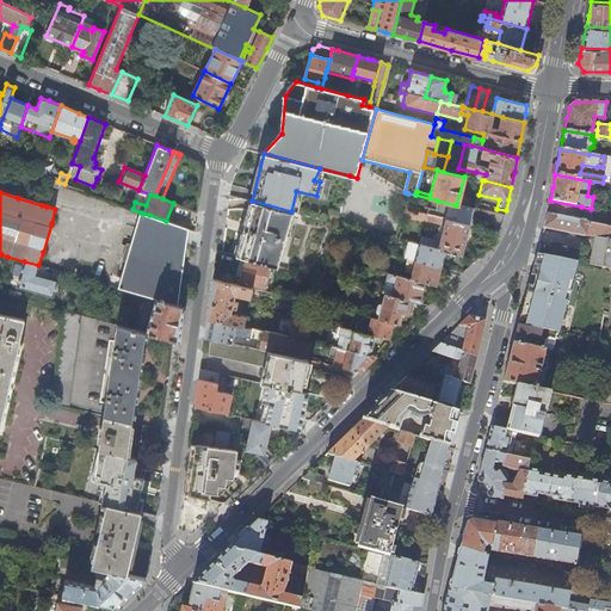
[(248,210),(236,255),(242,258),(247,259),(271,265),(271,264),(276,265),(282,245),(285,245),(288,236),(284,235),(291,211),(252,201),(248,210)]
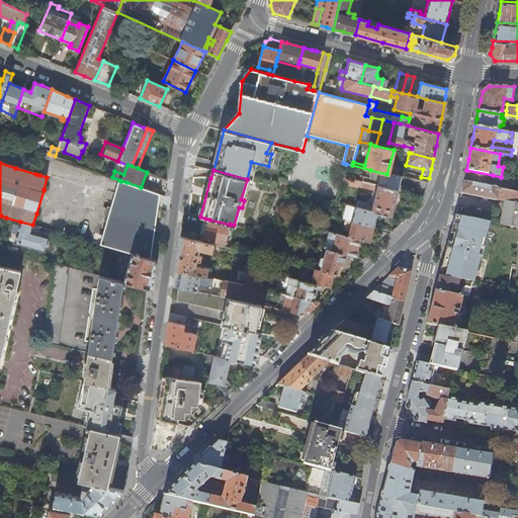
[(362,182),(397,190),(400,177),(386,174),(370,170),(368,178),(360,176),(358,181),(362,182)]
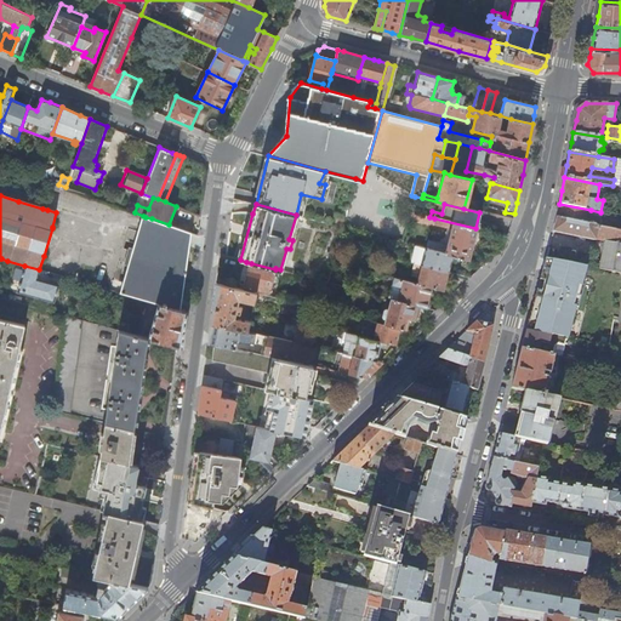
[(557,210),(556,217),(598,226),(599,218),(590,216),(591,210),(559,204),(557,210)]
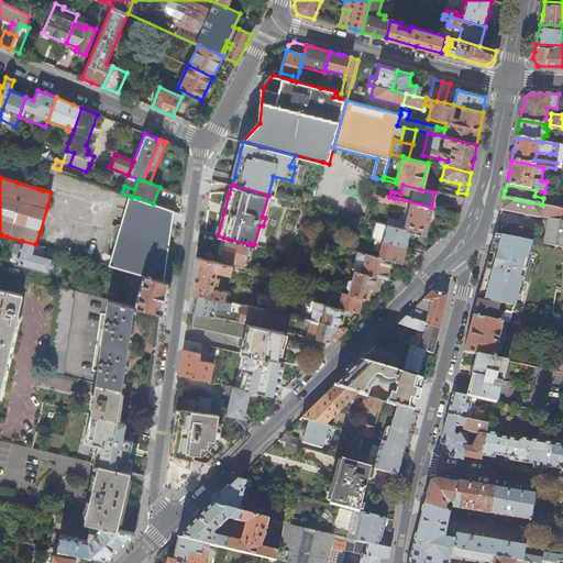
[(372,191),(370,199),(392,205),(393,203),(394,198),(389,197),(372,191)]
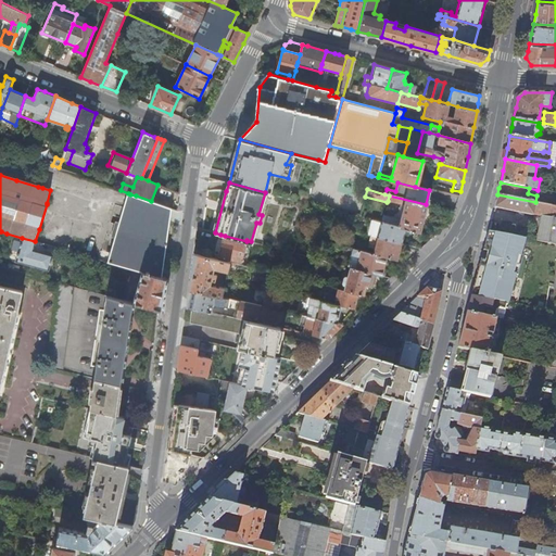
[(124,206),(114,239),(108,263),(140,272),(148,274),(161,278),(162,278),(166,244),(172,209),(151,201),(136,196),(130,194),(128,193),(124,206)]
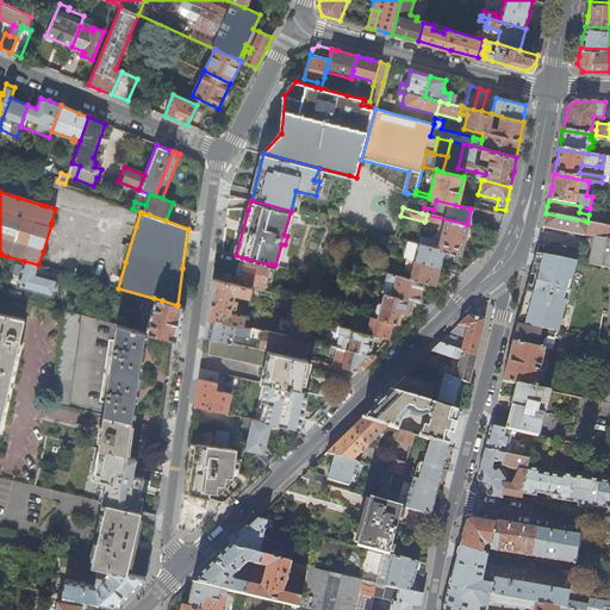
[(595,236),(589,263),(609,268),(609,225),(587,222),(546,213),(542,226),(586,236),(586,234),(595,236)]
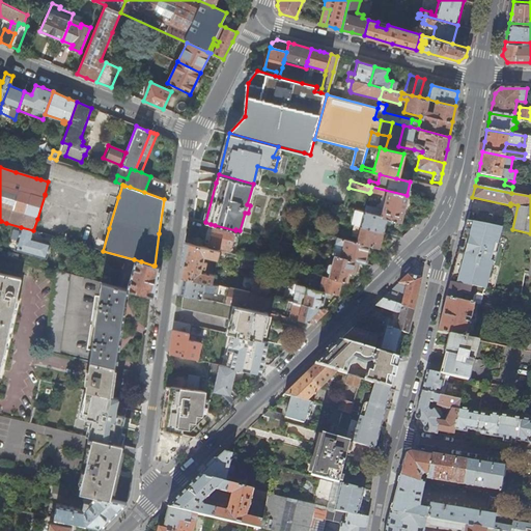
[(386,218),(400,221),(407,195),(371,187),(370,192),(382,194),(385,195),(381,208),(379,207),(365,204),(363,212),(386,218)]
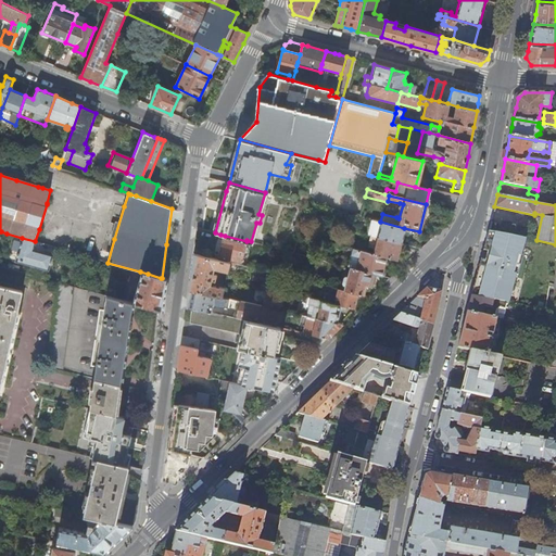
[(307,203),(306,203),(303,217),(307,219),(312,204),(307,203)]
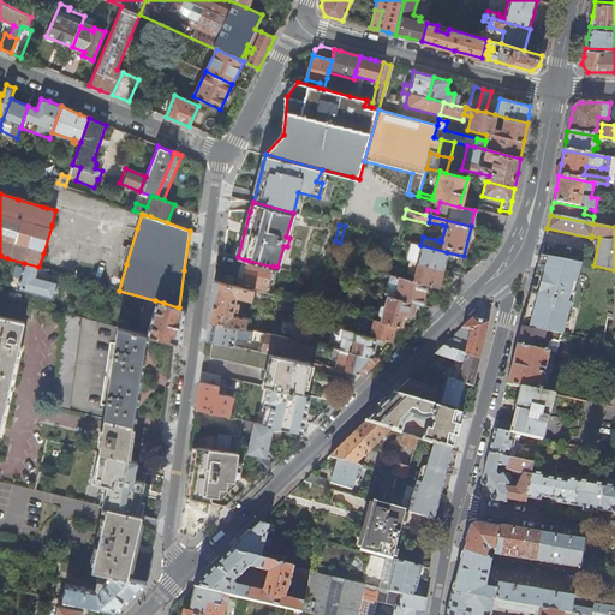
[(335,240),(329,260),(338,262),(344,243),(340,243),(335,240)]
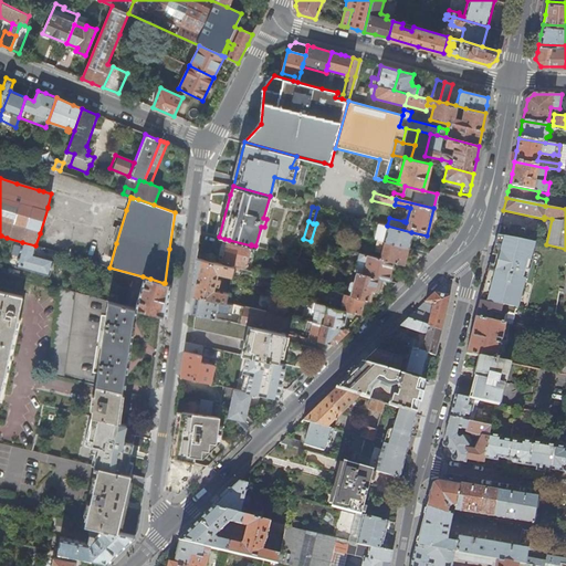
[(380,240),(384,241),(387,226),(379,223),(375,239),(380,240)]
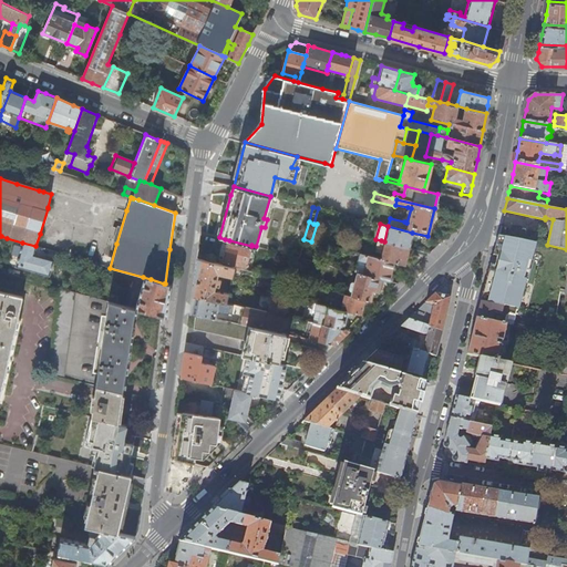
[(384,241),(409,248),(412,233),(388,226),(384,241)]
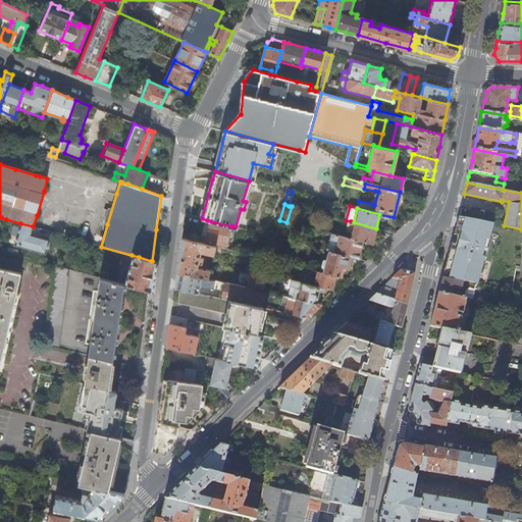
[(475,283),(480,284),(492,223),(458,216),(453,240),(442,277),(475,283)]
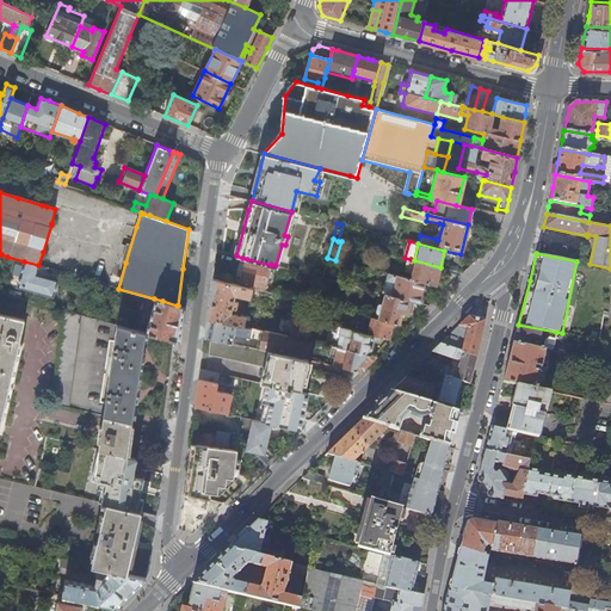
[(265,288),(271,265),(247,259),(242,258),(236,279),(265,288)]
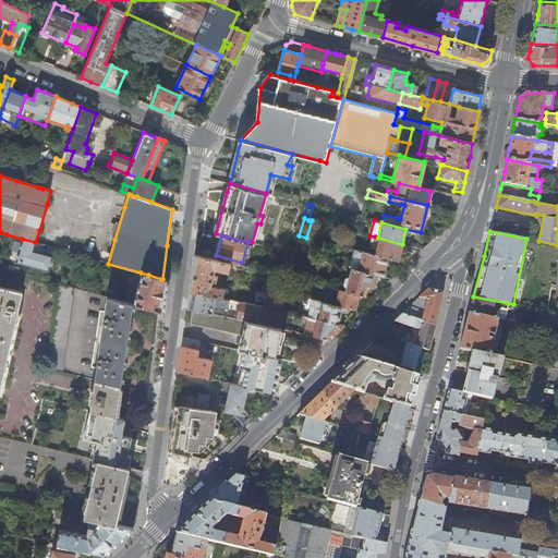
[(388,258),(398,261),(402,244),(378,238),(374,255),(388,258)]
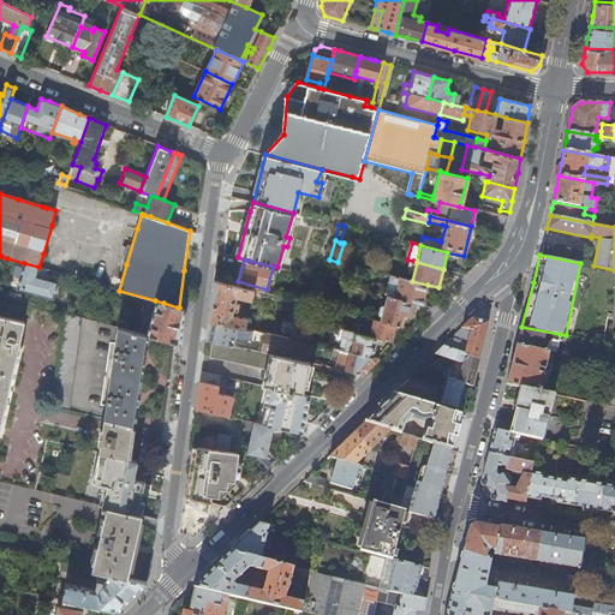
[(39,267),(24,263),(16,290),(52,300),(58,284),(36,278),(40,268),(39,267)]
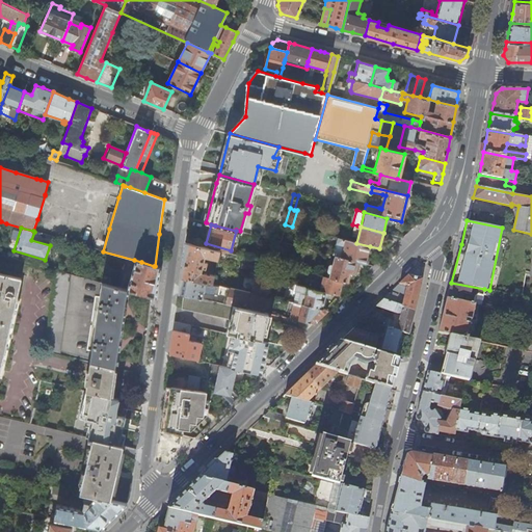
[(356,262),(365,264),(367,255),(370,246),(356,243),(353,242),(334,237),(333,240),(336,241),(336,243),(343,245),(341,254),(336,253),(336,256),(339,257),(356,262)]
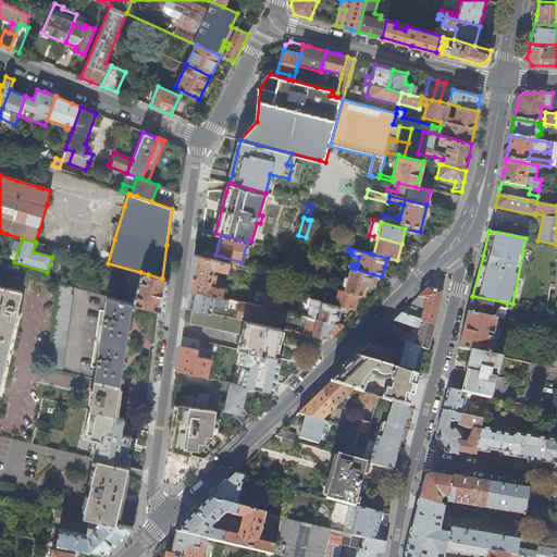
[(192,271),(188,289),(221,297),(224,288),(210,285),(211,281),(214,282),(217,274),(213,273),(214,269),(227,272),(231,262),(194,254),(192,271)]
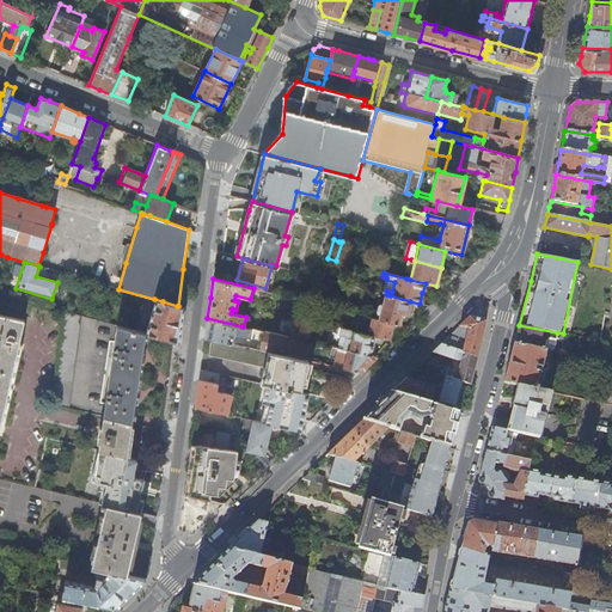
[(381,310),(379,319),(395,324),(398,325),(402,313),(407,314),(410,301),(390,295),(386,294),(385,294),(384,301),(381,300),(380,301),(378,307),(379,308),(381,310)]
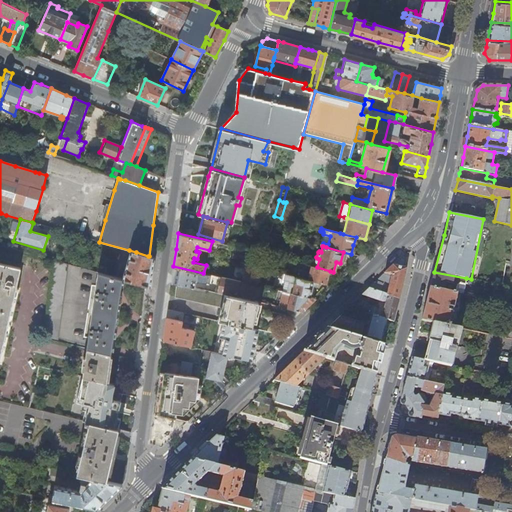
[(144,285),(150,287),(152,268),(154,258),(149,256),(148,256),(136,252),(129,250),(121,278),(122,279),(144,285)]
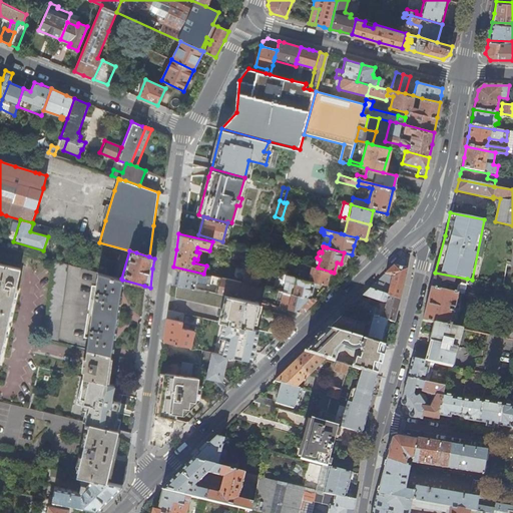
[(249,267),(257,268),(260,253),(253,252),(249,265),(249,267)]
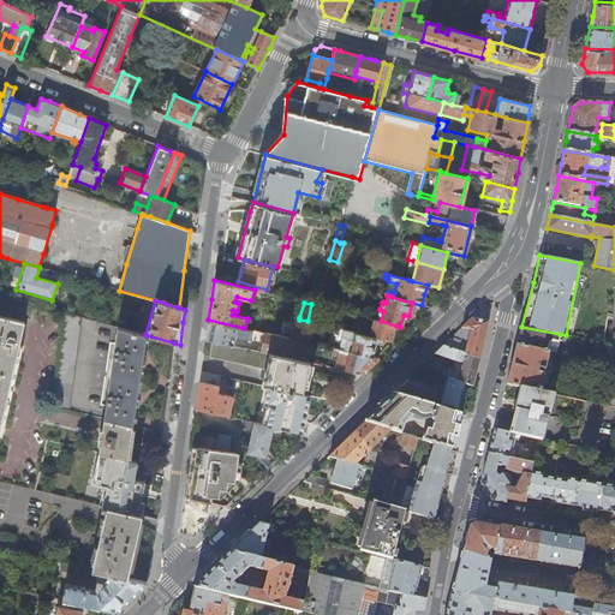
[(482,308),(461,328),(470,330),(464,354),(479,359),(485,335),(488,322),(487,322),(489,311),(482,308)]
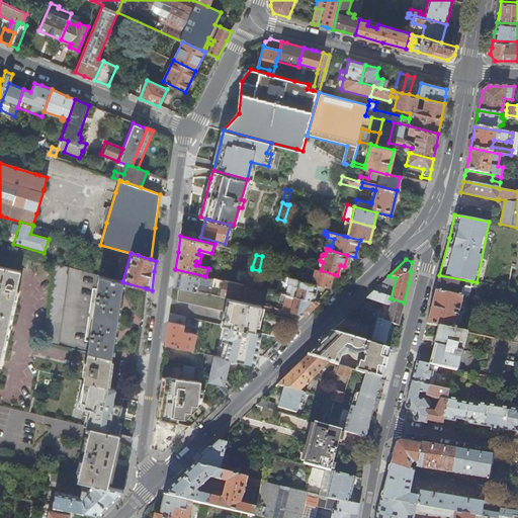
[(69,267),(54,263),(48,306),(42,342),(59,346),(60,332),(69,267)]
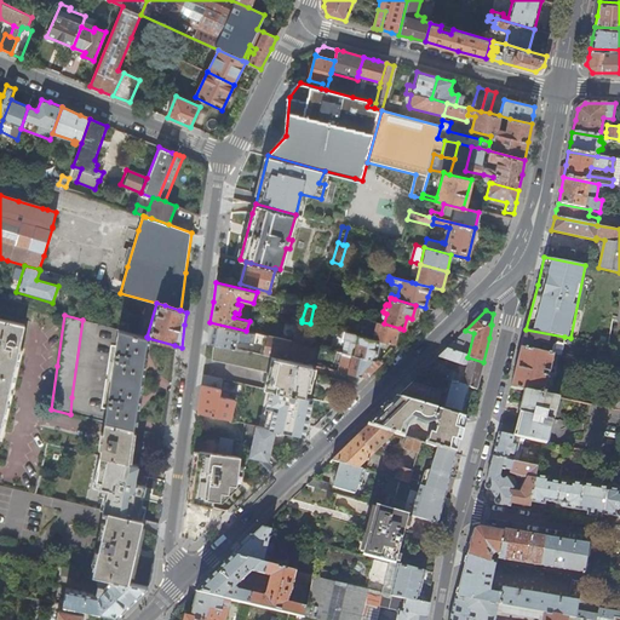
[(0,430),(23,325),(0,319),(0,430)]
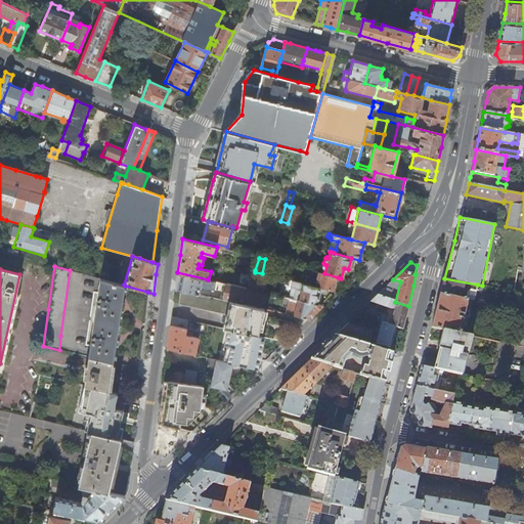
[(176,281),(175,290),(180,291),(198,295),(200,288),(213,291),(215,281),(208,279),(177,272),(176,281)]
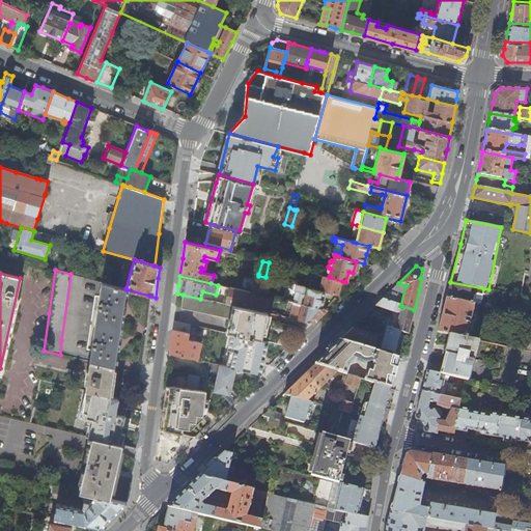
[(257,280),(254,292),(261,295),(266,277),(258,276),(257,278),(257,280)]
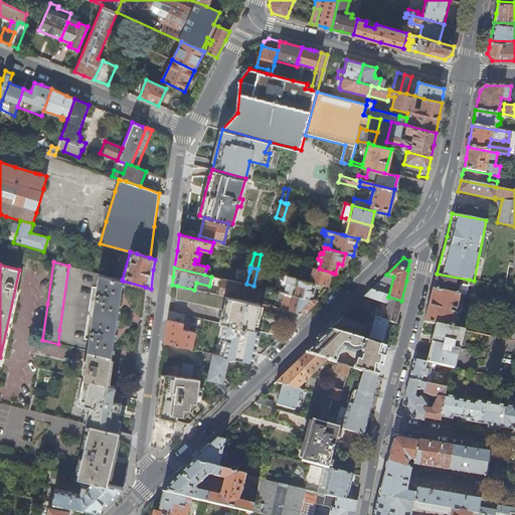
[(315,283),(328,286),(332,273),(319,269),(316,269),(313,268),(311,275),(309,282),(315,283)]
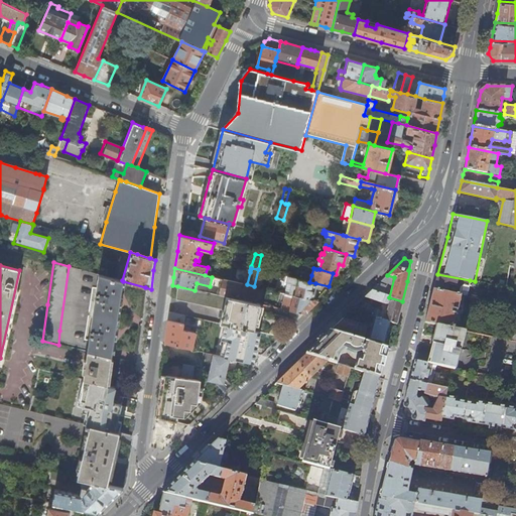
[(88,351),(112,357),(115,336),(121,299),(123,281),(122,280),(99,274),(94,312),(88,351)]
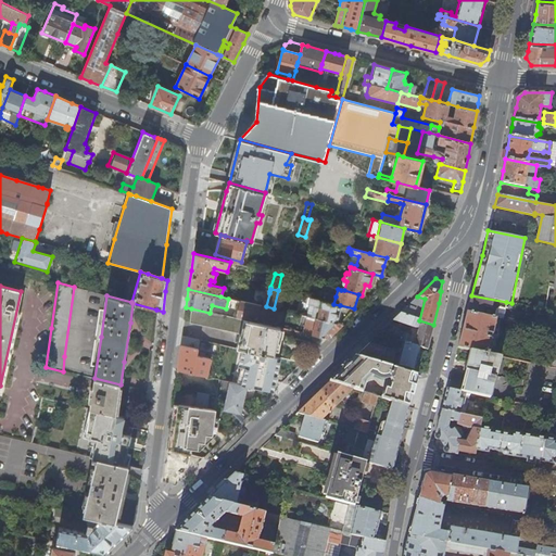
[(469,303),(467,312),(494,317),(495,311),(498,308),(505,310),(506,302),(471,295),(469,303)]
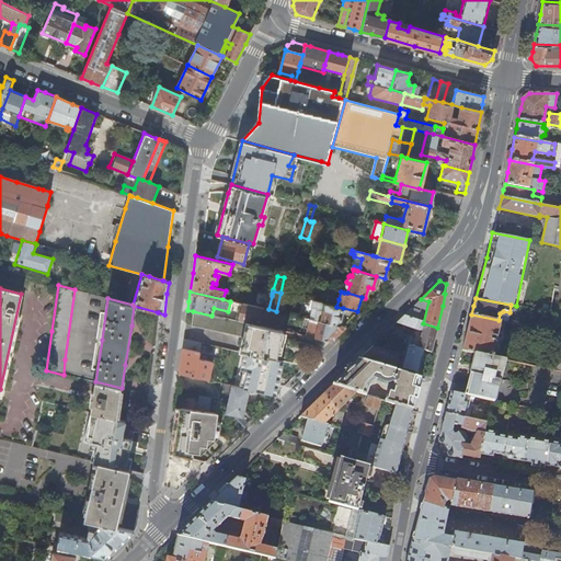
[(421,299),(411,308),(420,311),(416,321),(423,323),(428,301),(421,299)]
